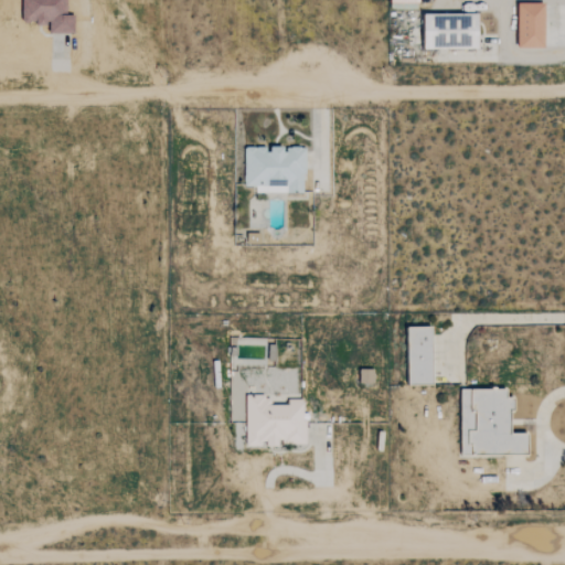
[(539,3),(512,3),(512,48),(539,49),(539,3)]
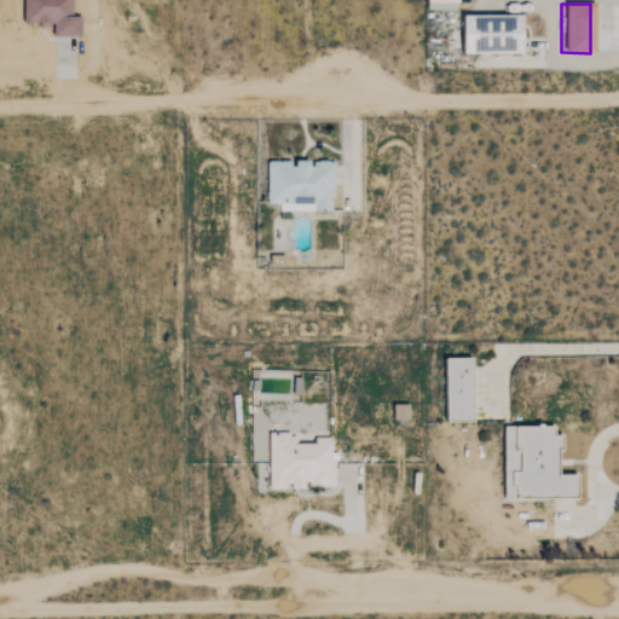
[(516,53),(516,15),(456,16),(456,53),(516,53)]
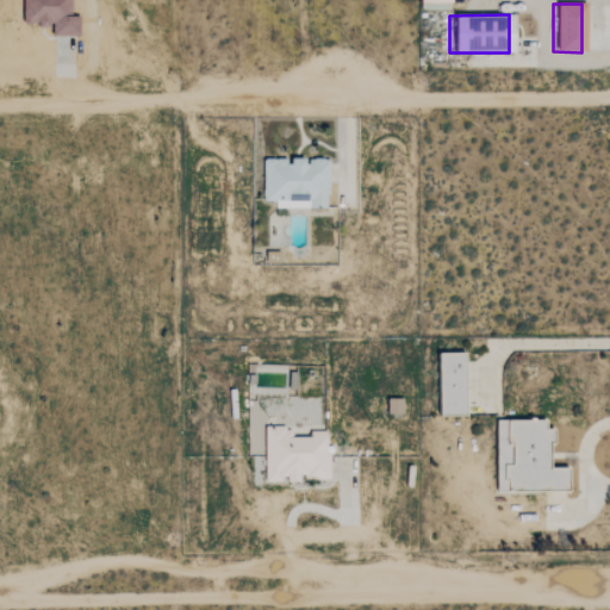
[(330,159),(290,159),(265,159),(265,200),(297,201),(297,194),(311,194),(311,207),(330,207),(330,159)]
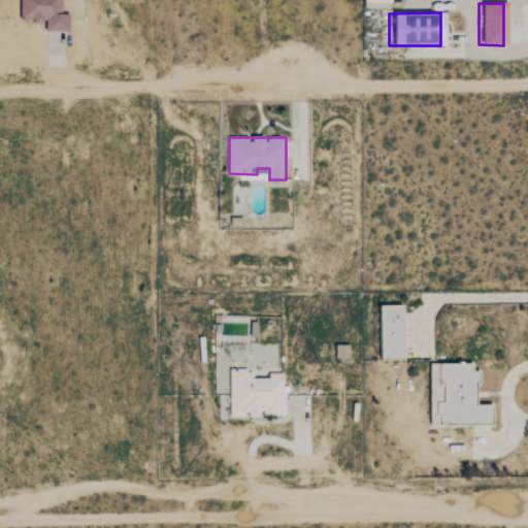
[(407,360),(406,305),(384,306),(385,348),(378,348),(380,360),(407,360)]
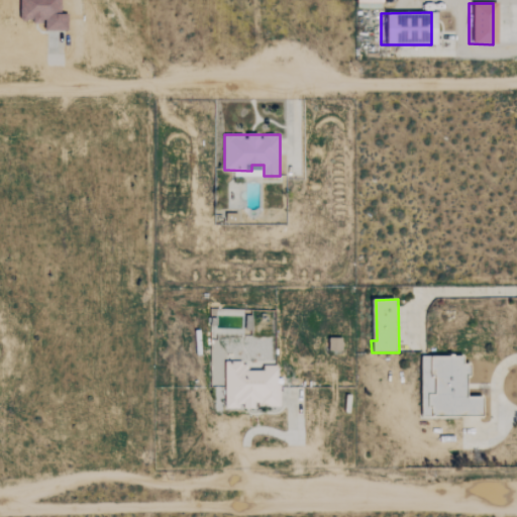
[(342,337),(330,338),(331,350),(343,349),(342,337)]
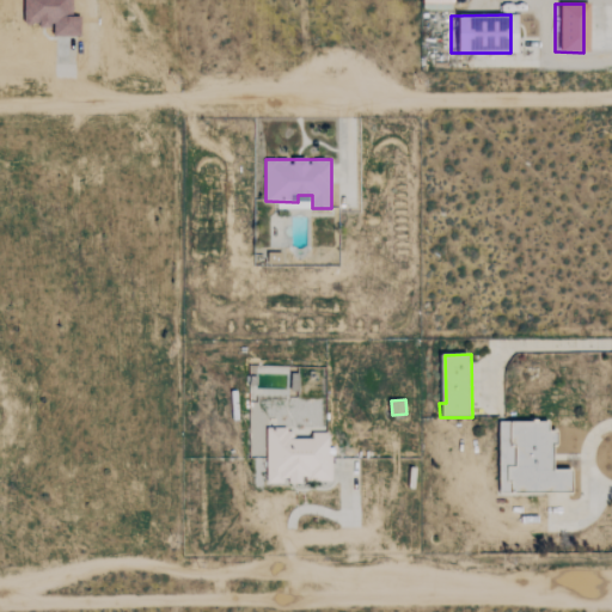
[(576,493),(575,469),(558,470),(558,430),(552,430),(552,422),(501,423),(502,494),(576,493)]
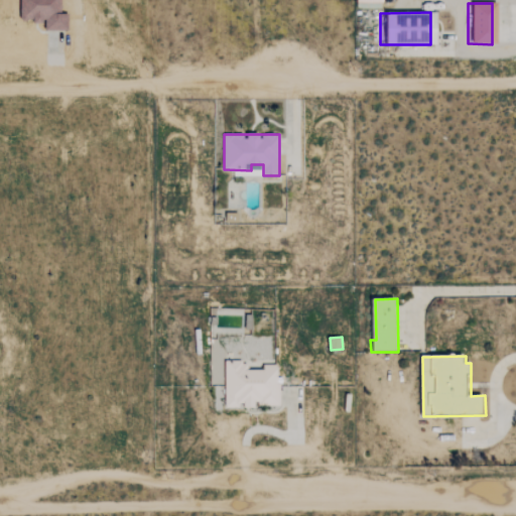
[(225,407),(242,407),(242,408),(256,408),(256,404),(280,404),(280,365),(264,365),(264,370),(248,370),(248,362),(225,361),(225,407)]
